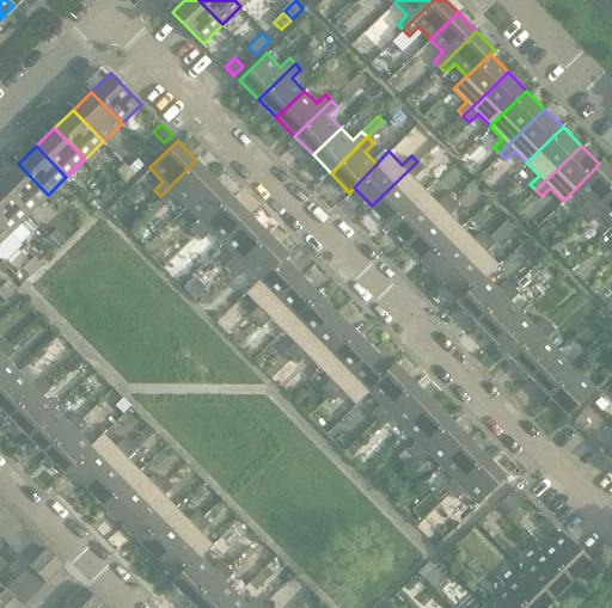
[(196,160),(160,196),(166,202),(175,192),(187,206),(214,178),(196,160)]
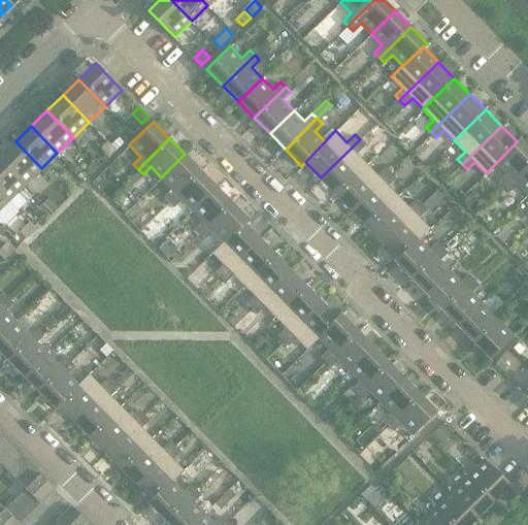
[(497,162),(507,173),(500,181),(504,186),(527,162),(527,145),(520,138),(517,141),(497,162)]
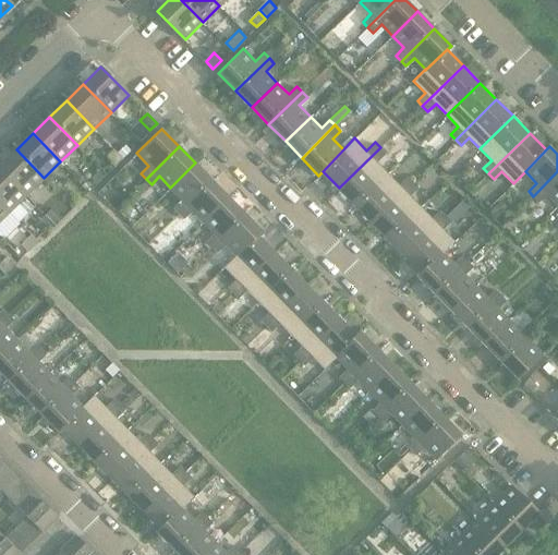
[(380,147),(339,188),(355,205),(388,172),(377,161),(385,153),(380,147)]
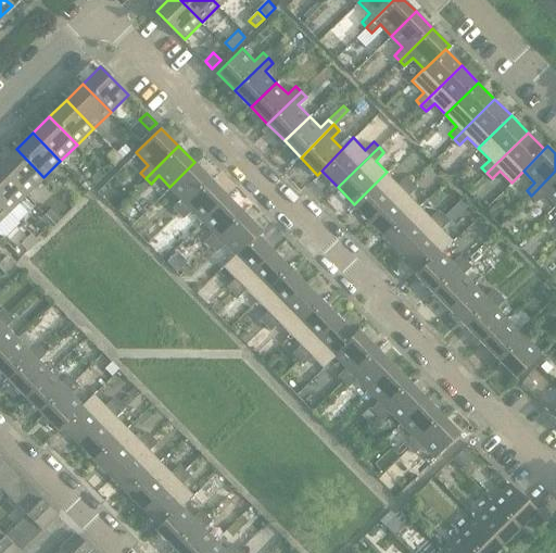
[(16,149),(0,164),(0,166),(26,193),(43,177),(16,149)]
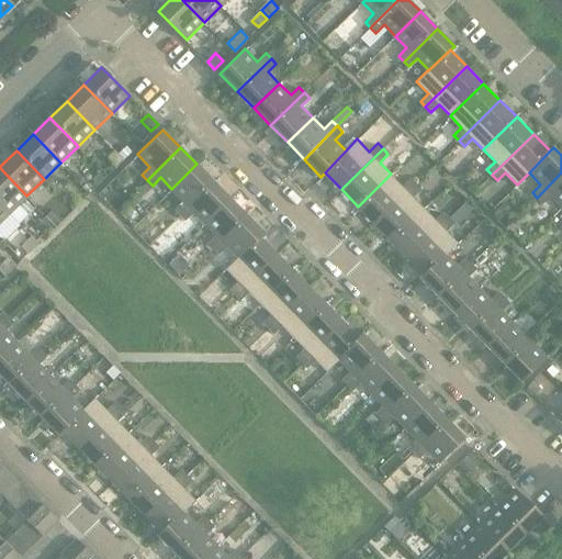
[(197,164),(171,189),(183,201),(175,209),(180,214),(214,181),(197,164)]
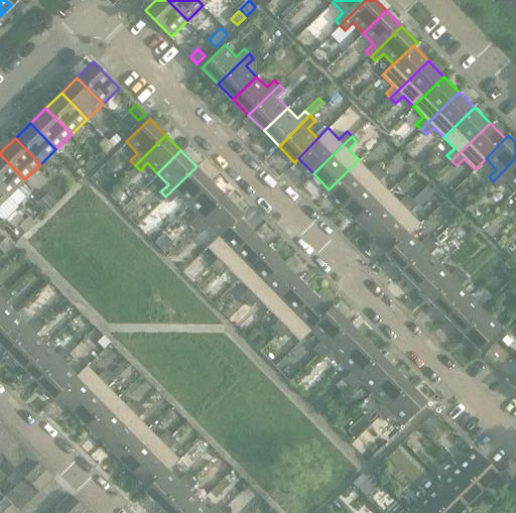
[(0,154),(0,185),(9,196),(24,179),(0,154)]
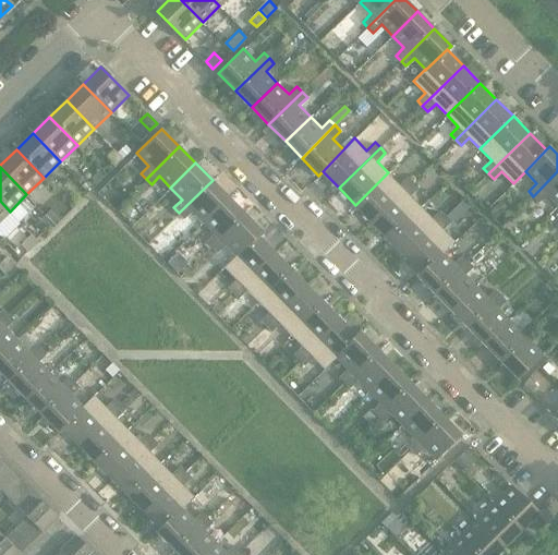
[(557,204),(557,171),(533,196),(538,202),(547,193),(557,204)]
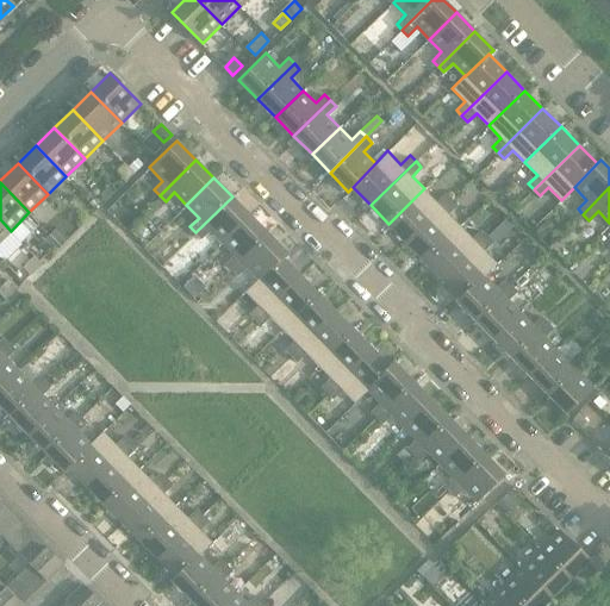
[(424,188),(388,224),(406,242),(452,198),(446,192),(437,201),(424,188)]
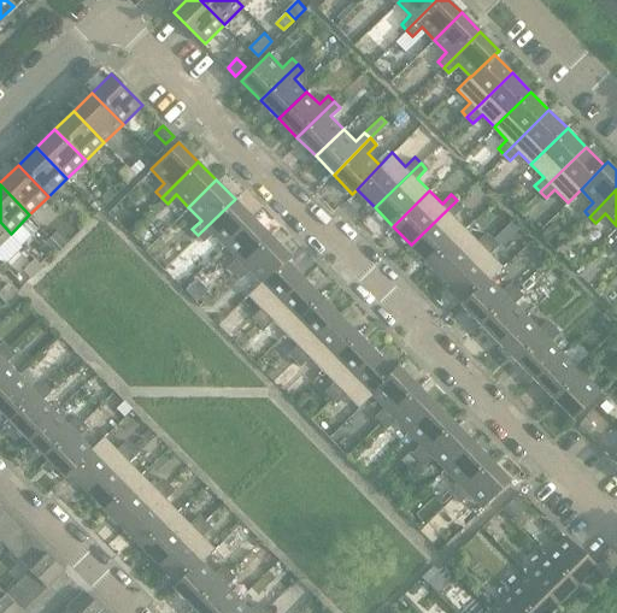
[(235,199),(198,235),(204,241),(212,231),(225,245),(253,217),(235,199)]
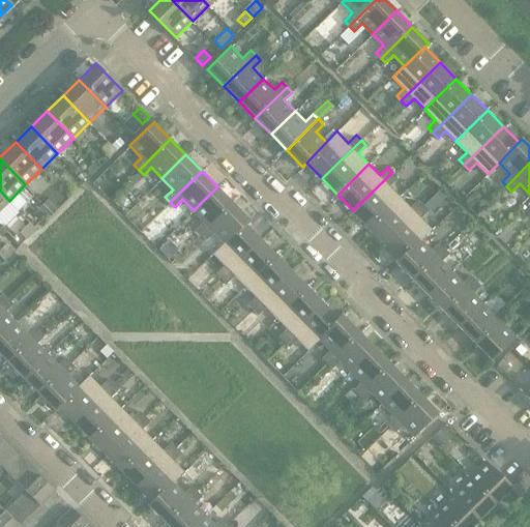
[(392,172),(353,210),(369,227),(401,196),(389,184),(398,177),(392,172)]
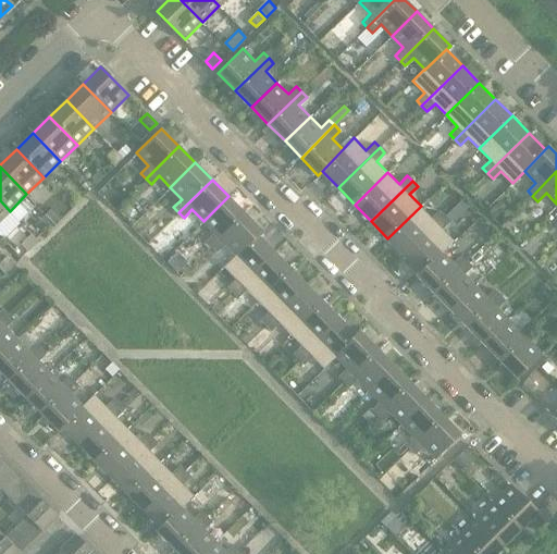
[(229,196),(203,221),(214,232),(207,241),(211,246),(245,213),(229,196)]
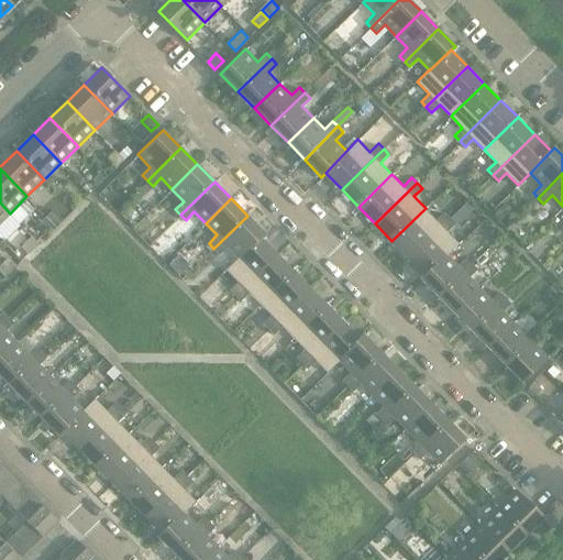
[(0,202),(0,222),(10,213),(0,202)]
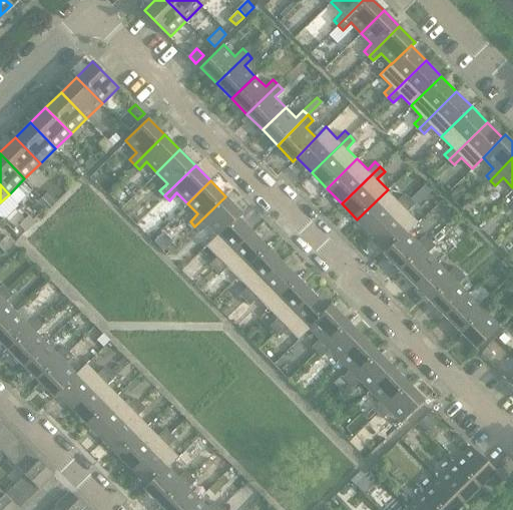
[(41,195),(49,204),(55,198),(47,189),(41,195)]
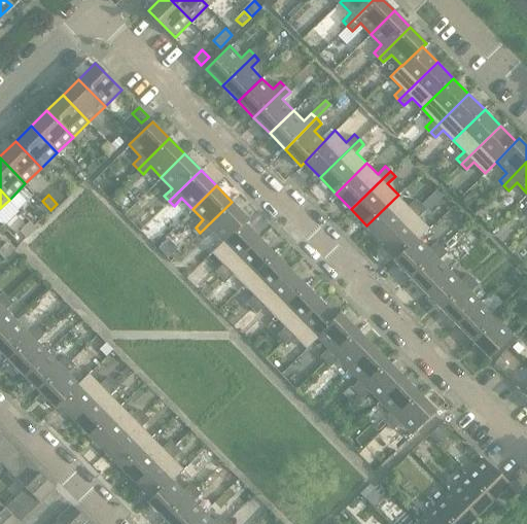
[(398,195),(366,225),(382,241),(421,203),(416,198),(409,206),(398,195)]
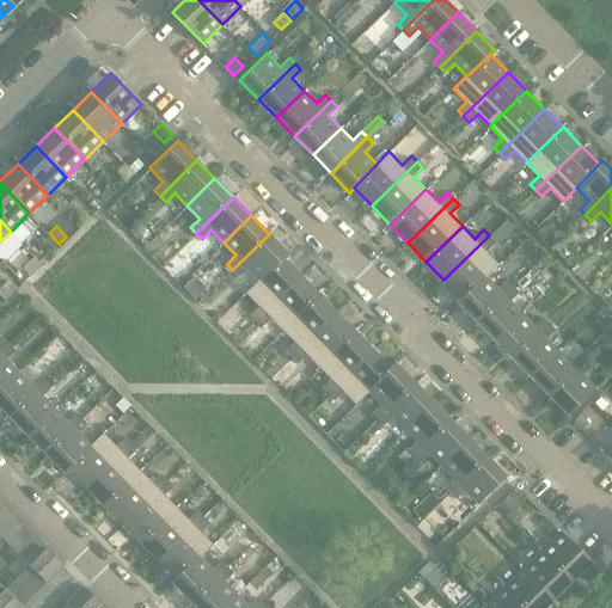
[(59,244),(49,233),(38,243),(49,253),(59,244)]
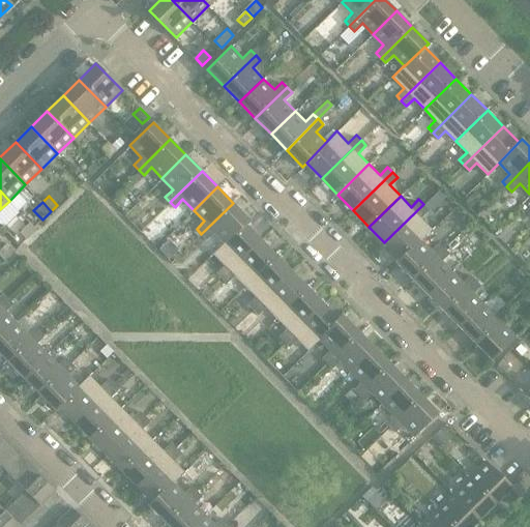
[(233,203),(201,234),(206,238),(214,231),(225,241),(225,242),(245,223),(249,220),(233,203)]
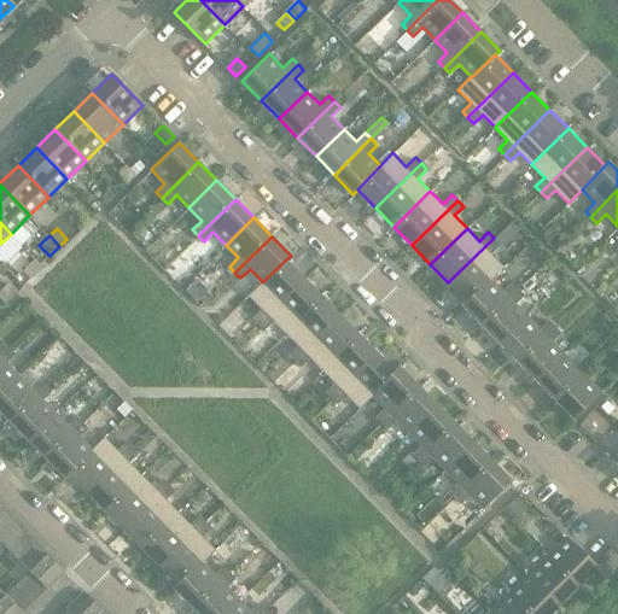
[(494,238),(448,282),(466,300),(490,278),(491,279),(505,267),(490,252),(500,244),(494,238)]
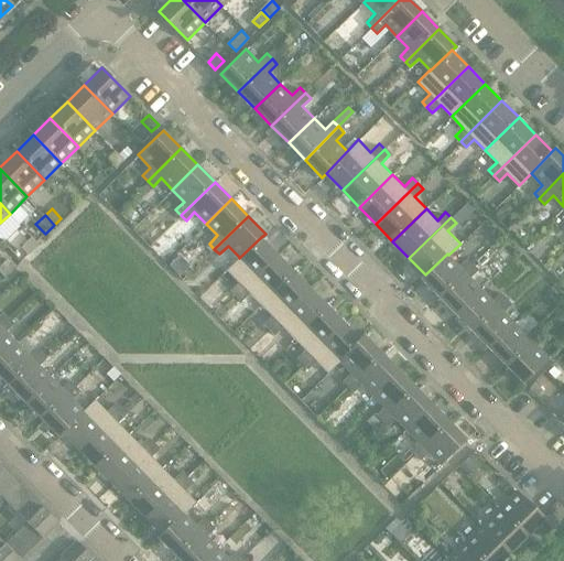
[(36,241),(30,235),(21,244),(28,250),(36,241)]
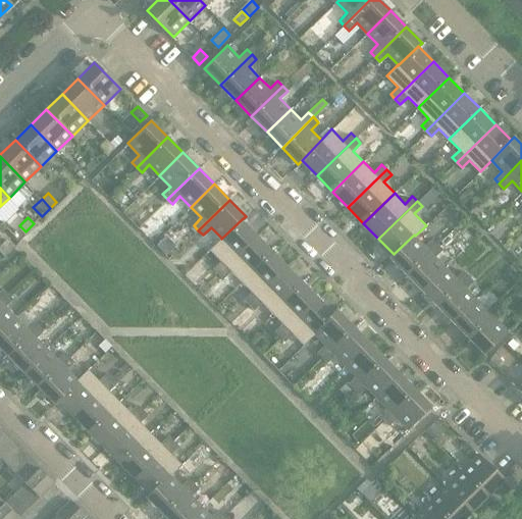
[(213,268),(218,272),(257,235),(242,219),(221,239),(221,238),(210,249),(221,260),(213,268)]
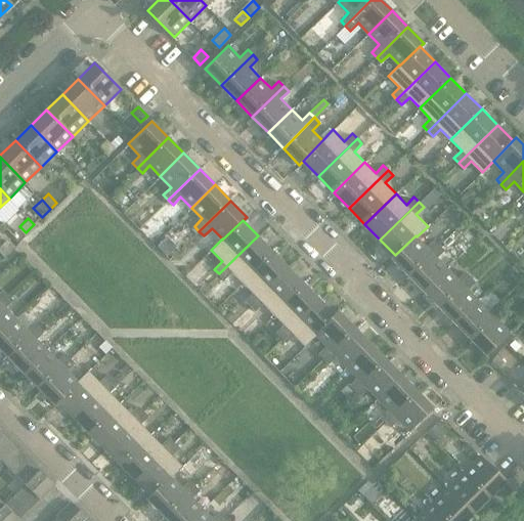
[(258,235),(219,273),(224,278),(232,271),(243,281),(273,252),(258,235)]
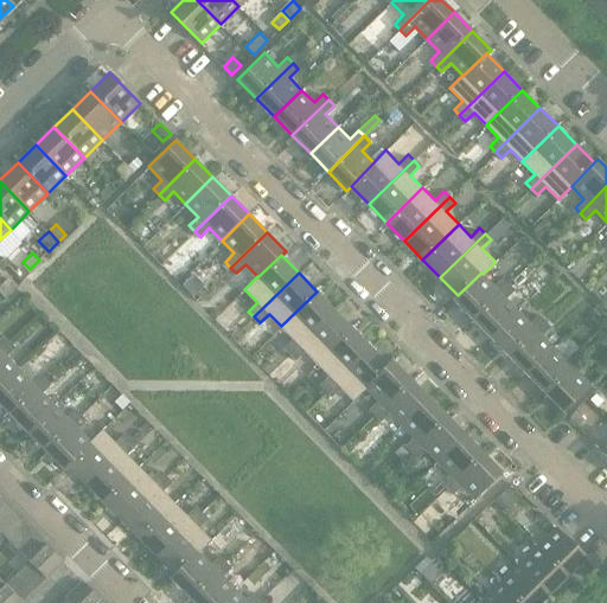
[(481,273),(458,295),(454,300),(473,319),(509,283),(503,277),(494,286),(483,274),(481,273)]
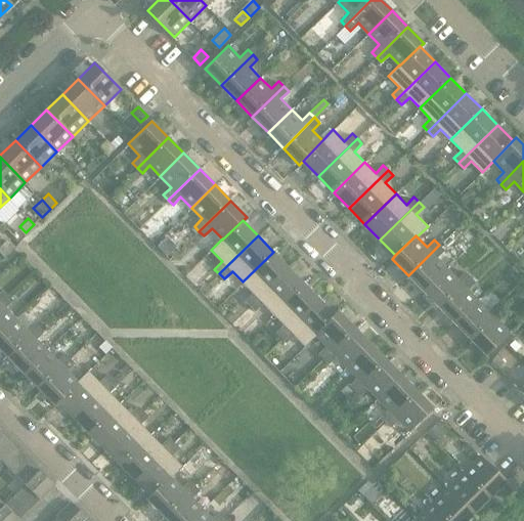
[(166,236),(157,246),(167,256),(176,247),(166,236)]
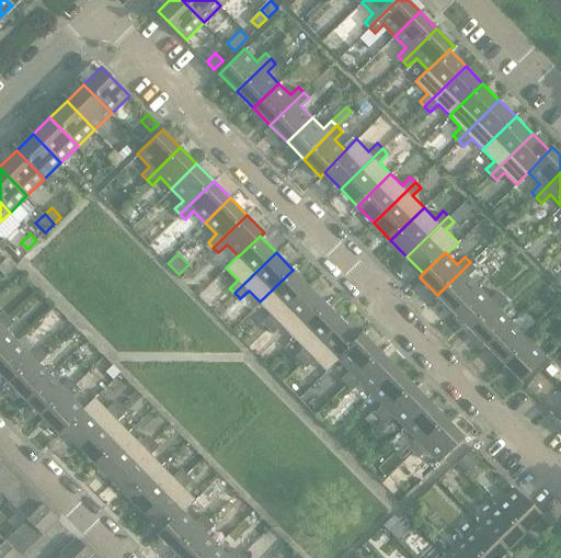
[(470,262),(437,295),(454,311),(479,287),(467,275),(476,268),(470,262)]
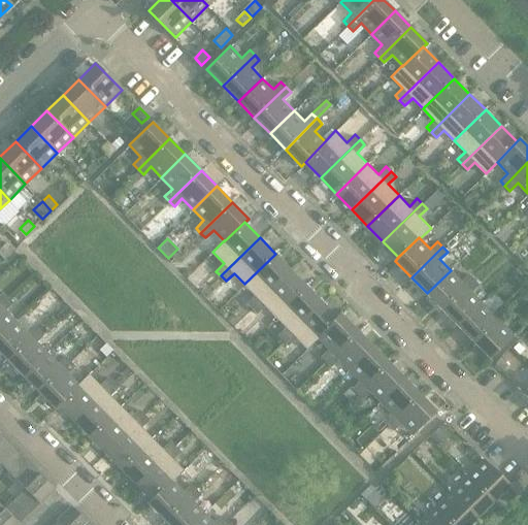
[(275,254),(244,284),(255,295),(248,302),(253,307),(291,269),(275,254)]
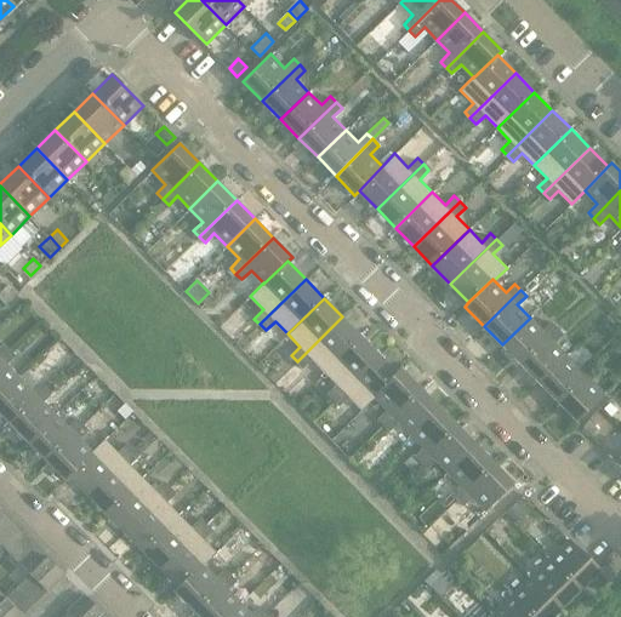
[(342,316),(297,361),(302,367),(312,359),(324,371),(360,336),(342,316)]
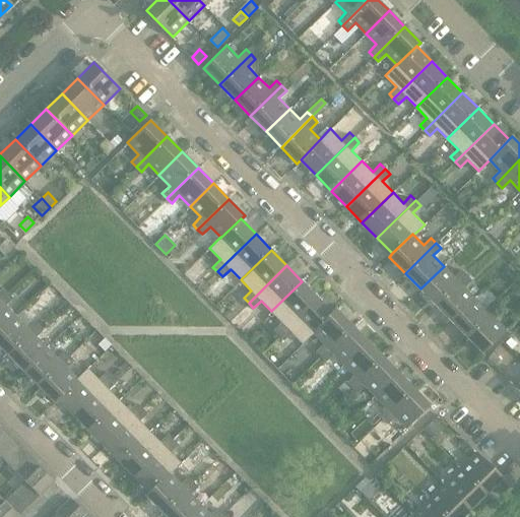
[(444,266),(420,288),(436,305),(466,274),(462,269),(454,276),(444,266)]
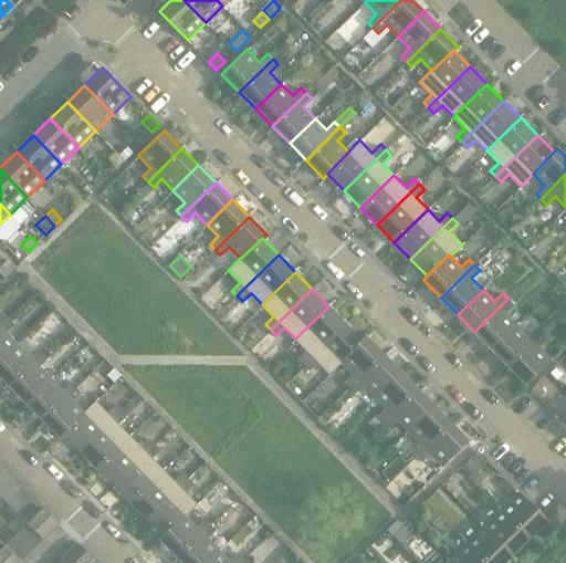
[(507,299),(474,332),(491,348),(516,323),(505,312),(513,303),(507,299)]
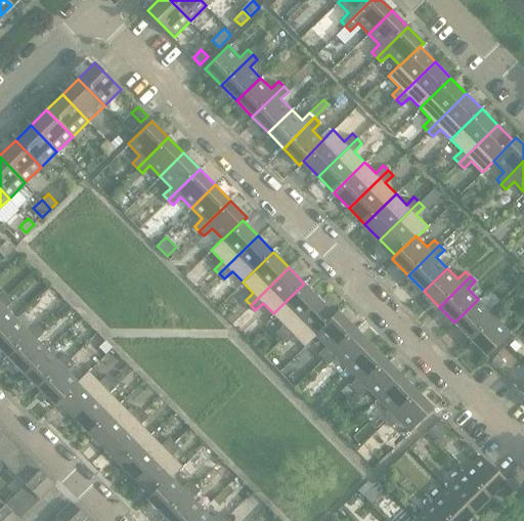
[(304,284),(273,313),(285,324),(276,332),(281,337),(320,299),(304,284)]
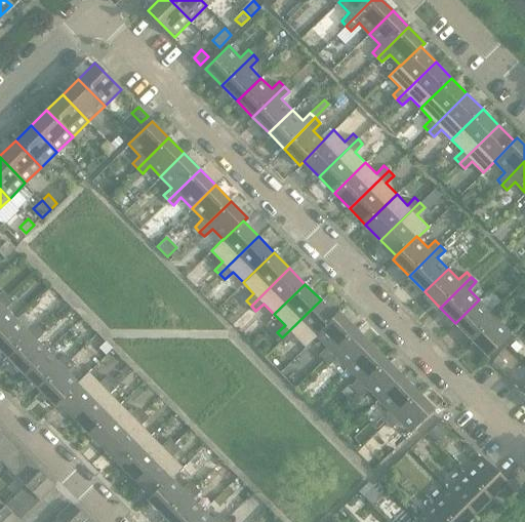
[(8,295),(0,303),(0,333),(16,318),(5,308),(13,299),(8,295)]
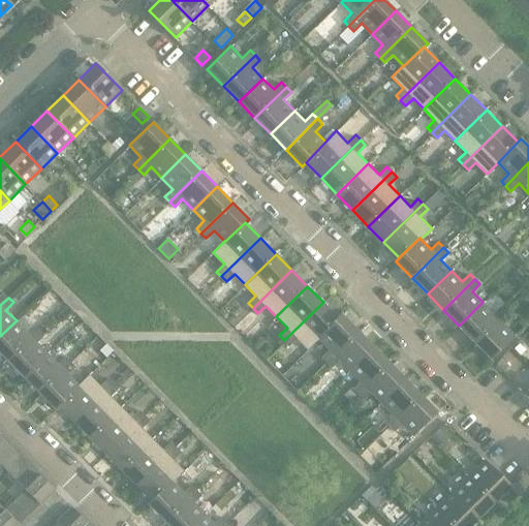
[(323,302),(284,340),(289,345),(297,338),(308,349),(319,338),(318,338),(339,318),(339,317),(323,302)]
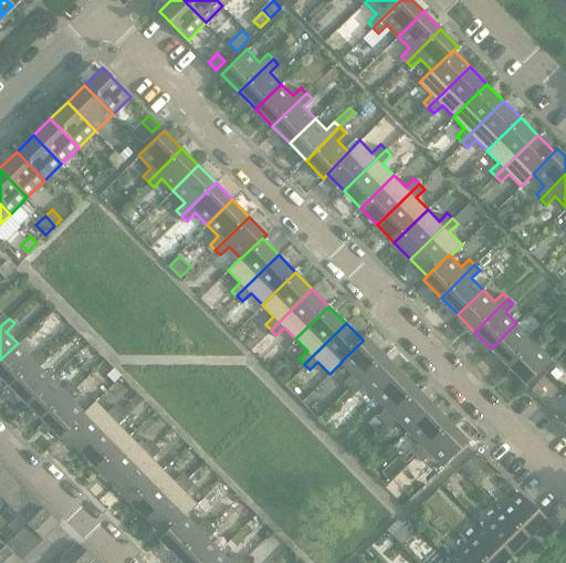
[(516,323),(491,348),(507,365),(542,332),(536,327),(527,335),(516,323)]
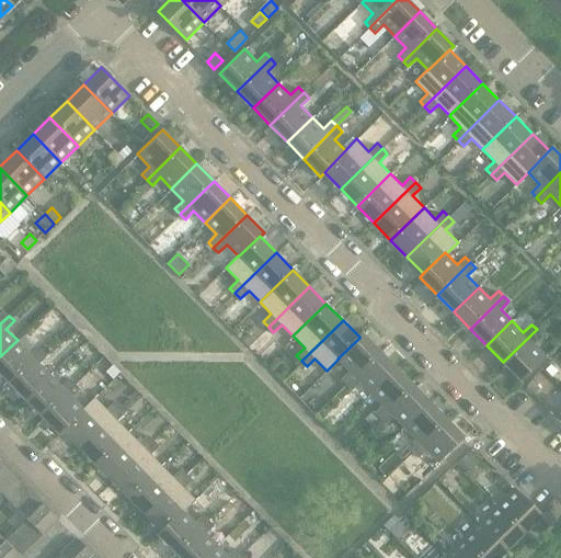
[(537,329),(503,362),(521,380),(546,355),(534,343),(541,336),(537,329)]
